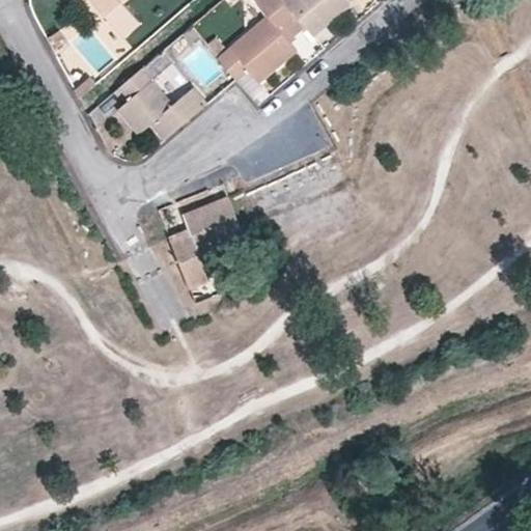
[(126,4),(130,0),(91,0),(123,38),(141,23),(126,4)]
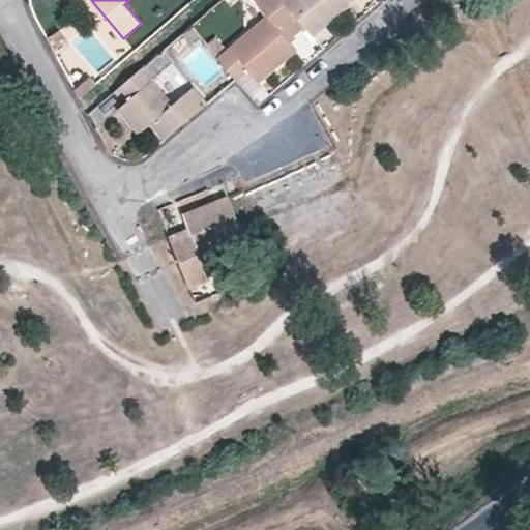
[(236,80),(238,82),(251,70),(261,83),(297,51),(289,41),(306,27),(283,0),(254,0),(267,15),(229,48),(217,58),(236,80)]
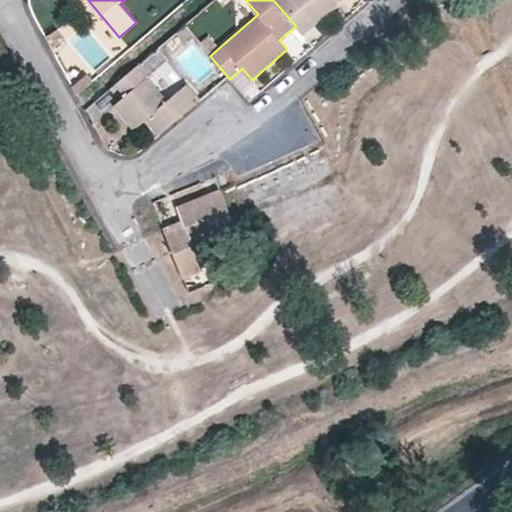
[(273,0),(296,26),(304,35),(339,6),(333,0),(273,0)]
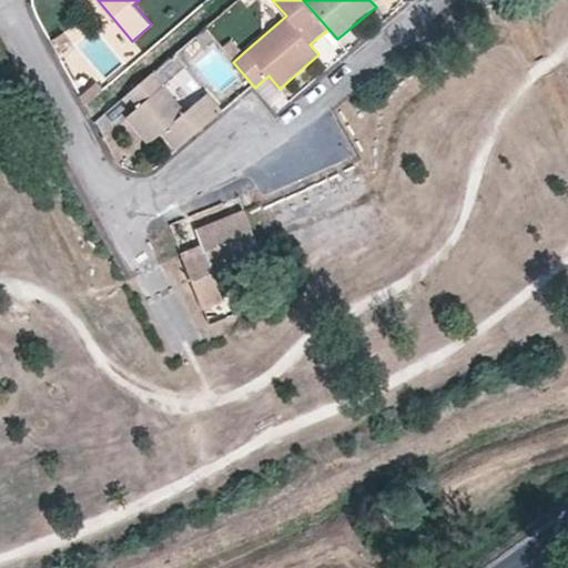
[(204,29),(233,62),(245,51),(217,18),(204,29)]
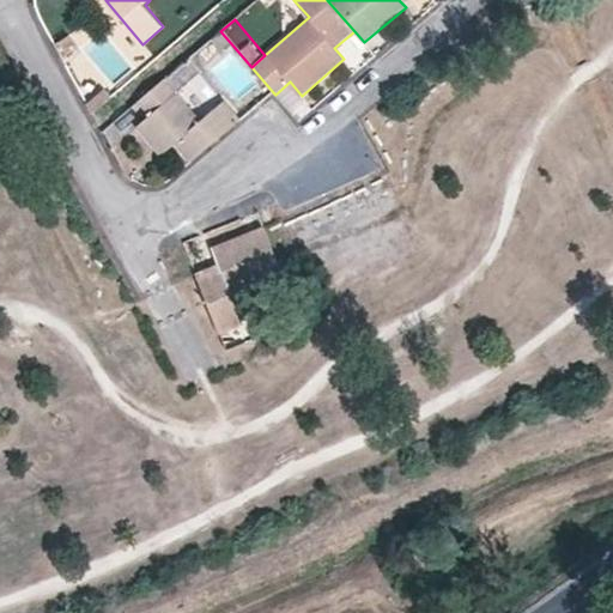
[(190,161),(242,119),(225,99),(204,120),(167,77),(165,78),(125,113),(161,153),(175,143),(190,161)]
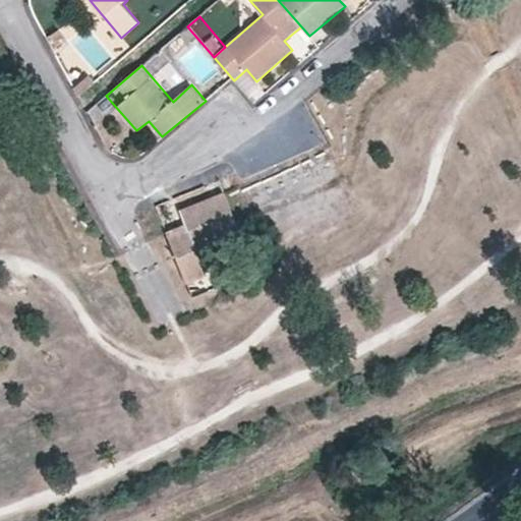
[(79,95),(96,81),(90,75),(74,88),(79,95)]
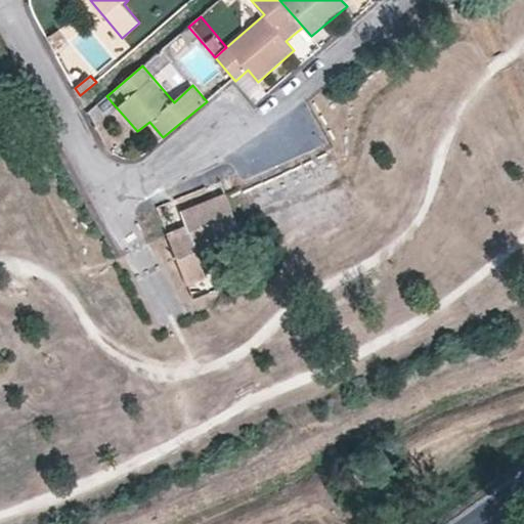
[(315,120),(301,125),(310,150),(325,145),(315,120)]
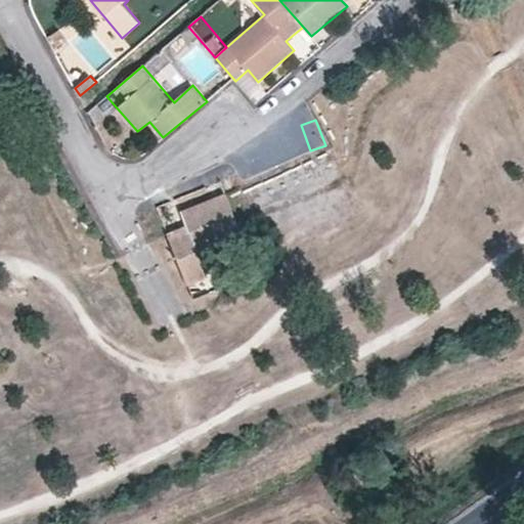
[(208,277),(198,254),(242,235),(225,192),(182,211),(187,224),(168,232),(188,285),(208,277)]
